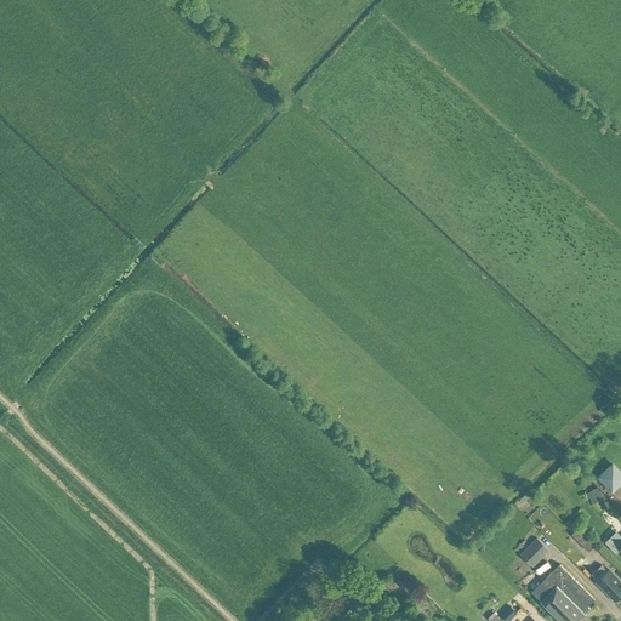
[(599,472),(615,488),(620,480),(620,467),(613,460),(599,472)]
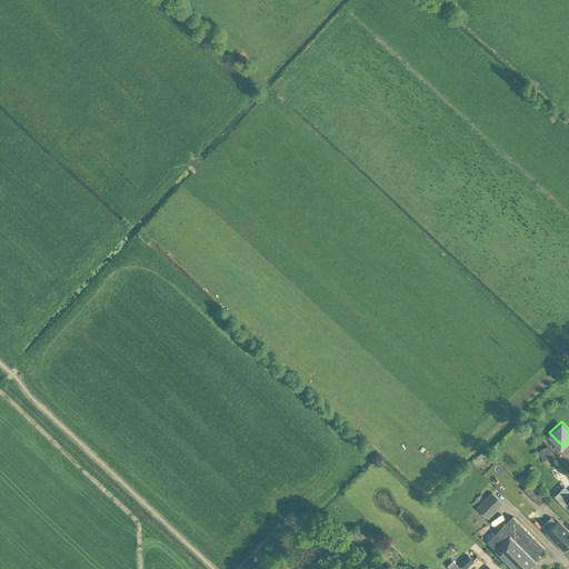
[(539,505),(545,499),(529,483),(523,489),(539,505)]
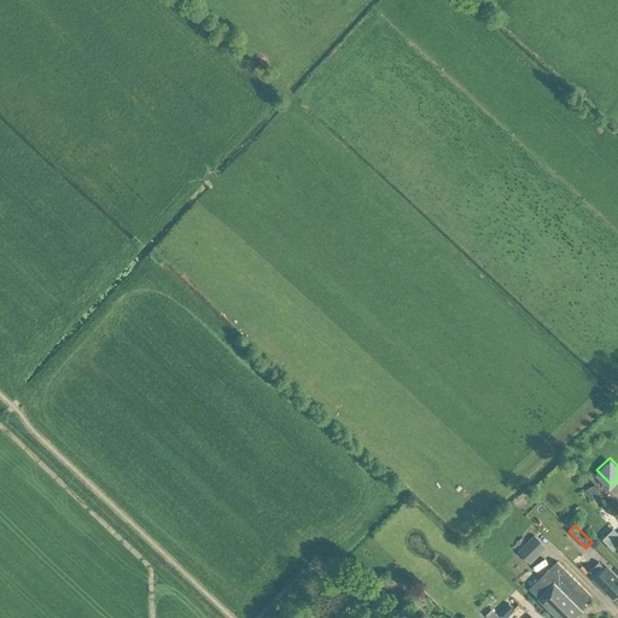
[(617,532),(613,528),(602,540),(613,551),(616,548),(617,551),(617,532)]
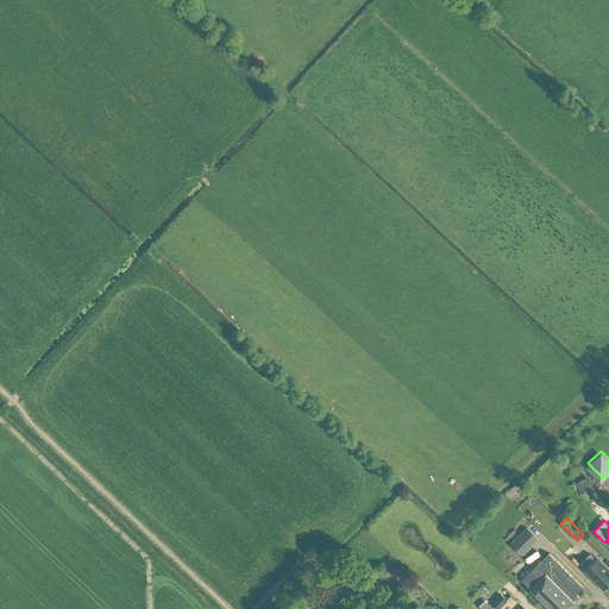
[(522,556),(539,539),(526,527),(510,542),(522,556)]
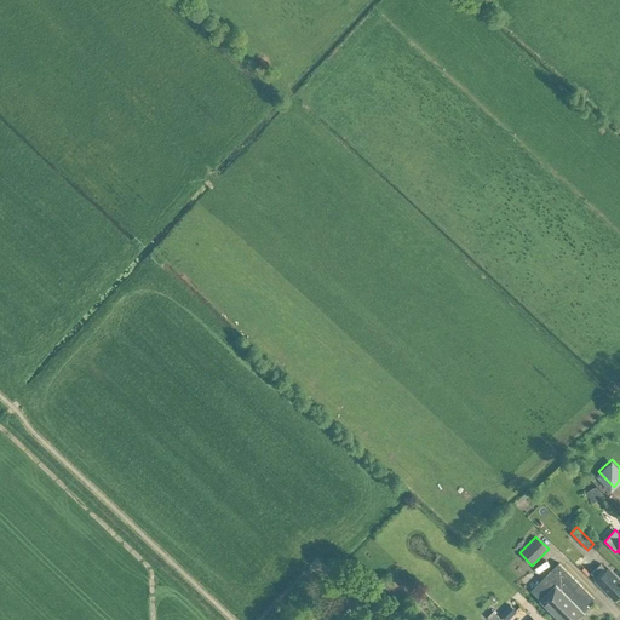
[(558,619),(578,619),(585,613),(581,610),(593,598),(558,563),(530,591),(540,600),(539,601),(558,619)]
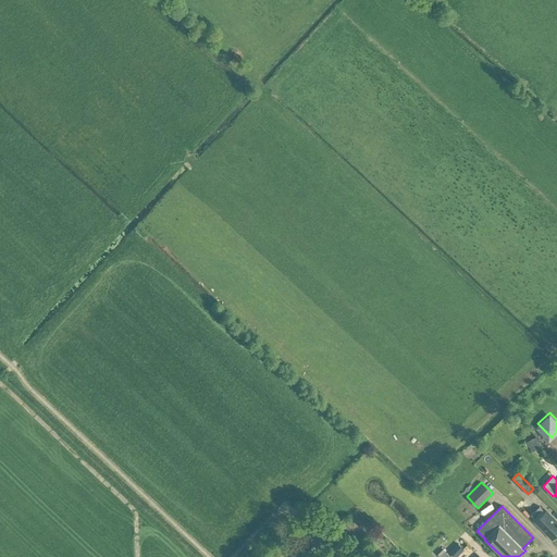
[(545,511),(540,506),(530,515),(535,520),(534,521),(552,539),(556,533),(556,522),(545,510),(545,511)]
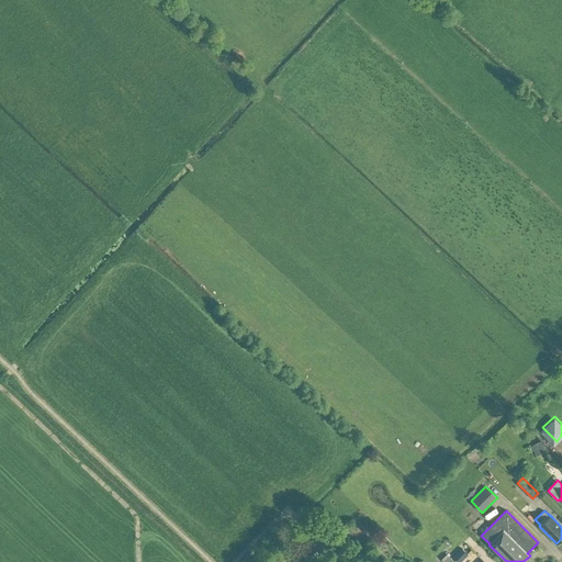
[(458,561),(460,561),(469,554),(462,548),(453,557),(458,561)]
